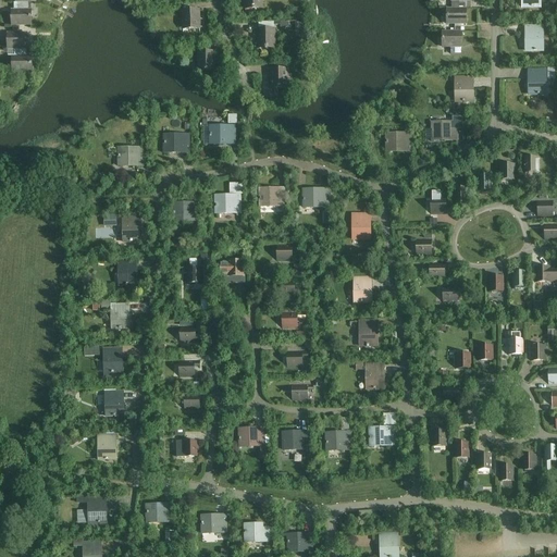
[(447,24),(466,24),(466,9),(447,9),(447,24)]
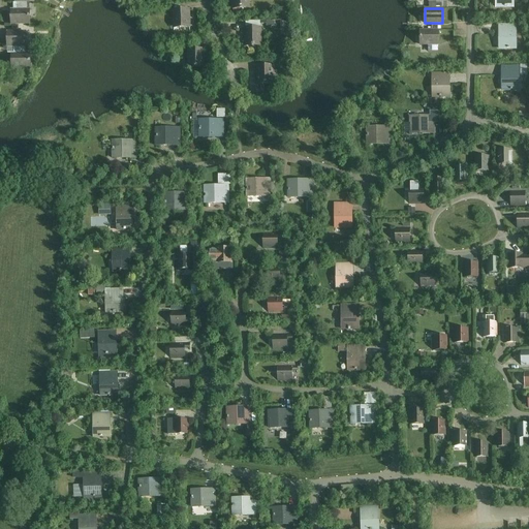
[(11,10),(11,24),(29,24),(29,9),(11,10)]
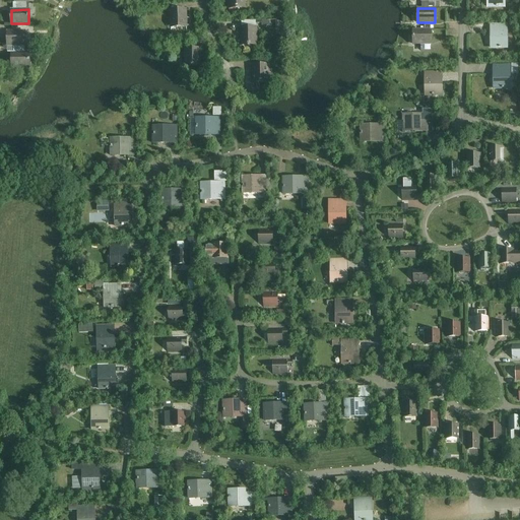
[(170,11),(170,26),(186,26),(186,11),(170,11)]
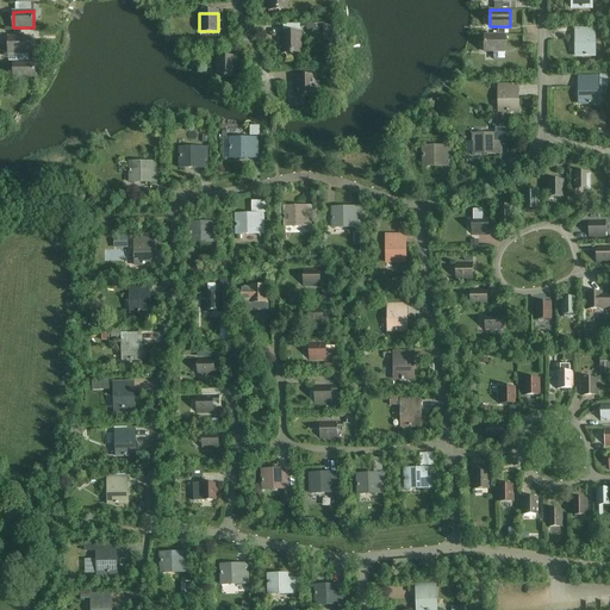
[(604,29),(598,29),(598,27),(587,27),(587,30),(576,30),(576,56),(595,56),(595,32),(597,32),(597,35),(604,35),(604,29)]
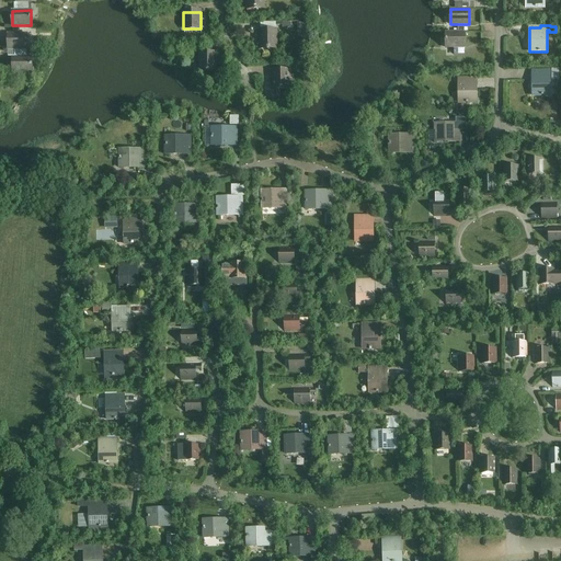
[(259,32),(259,47),(276,47),(276,31),(259,32)]
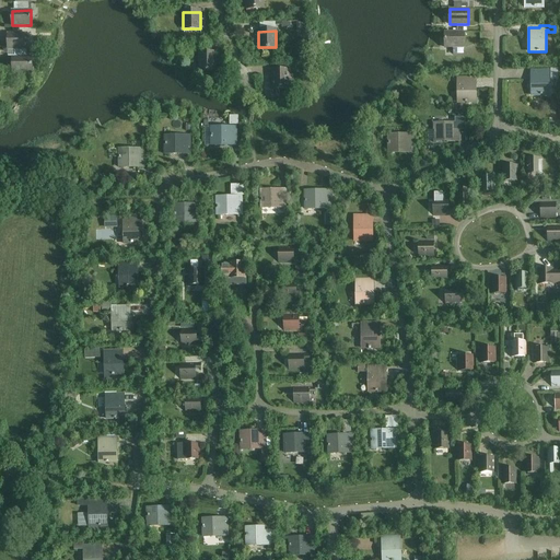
[(453,56),(464,56),(464,33),(445,33),(444,47),(453,48),(453,56)]
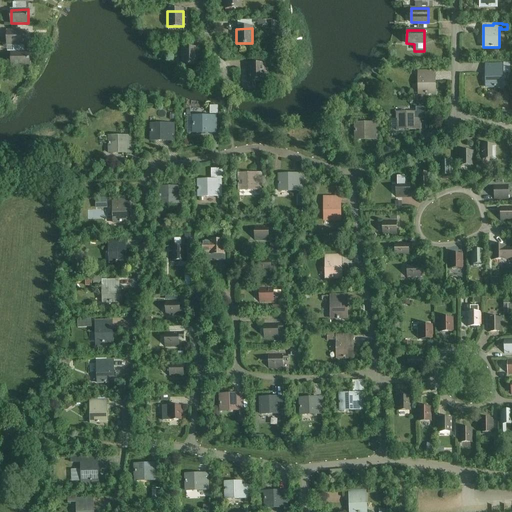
[(7,31),(7,45),(25,45),(24,31),(7,31)]
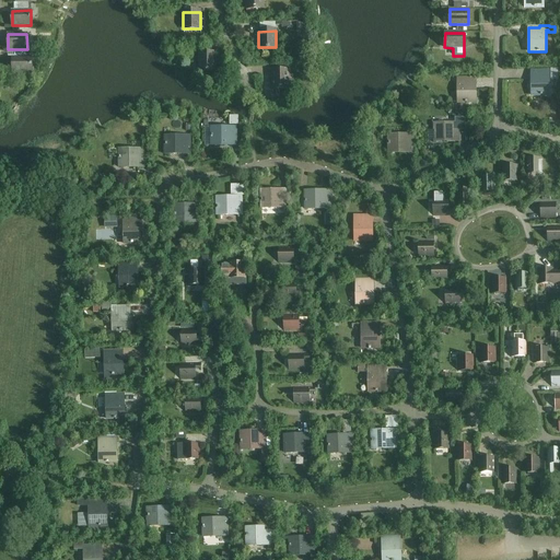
[(198,54),(199,70),(216,70),(216,54),(198,54)]
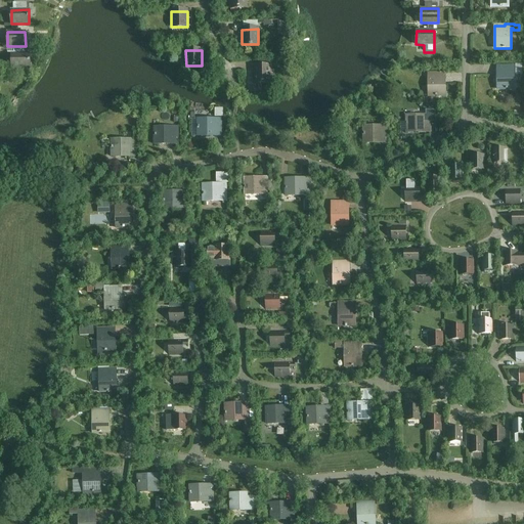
[(11,53),(11,68),(30,68),(30,53),(11,53)]
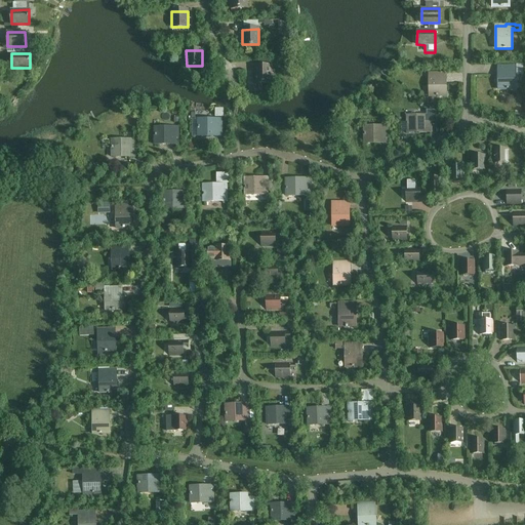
[(295,62),(285,62),(285,71),(295,71),(295,62)]
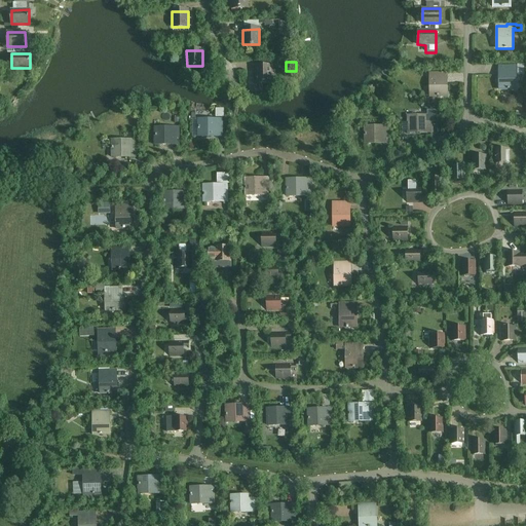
[(255,67),(255,82),(271,82),(271,67),(255,67)]
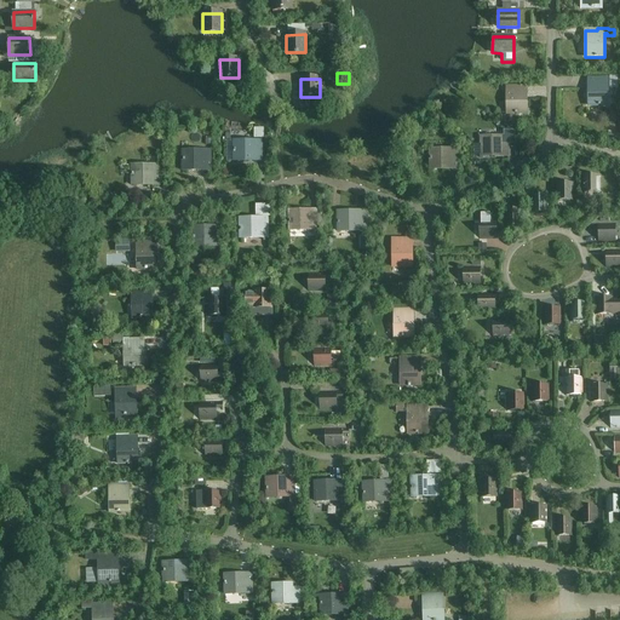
[(587,79),(587,107),(607,105),(607,79),(587,79)]
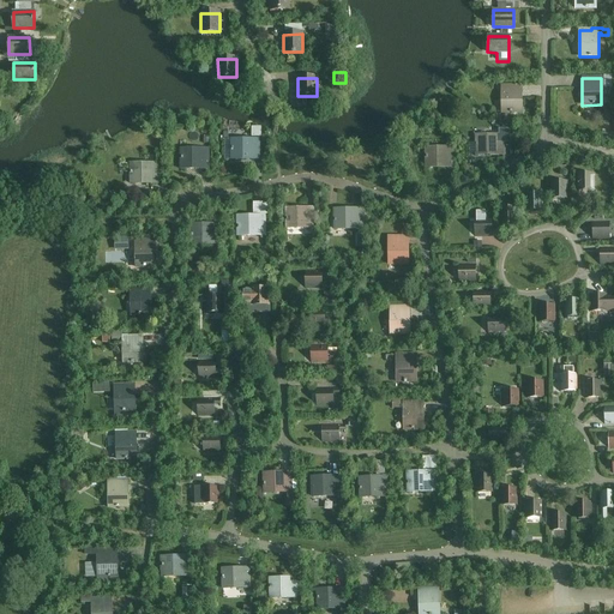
[(501,86),(501,113),(521,113),(521,86),(501,86)]
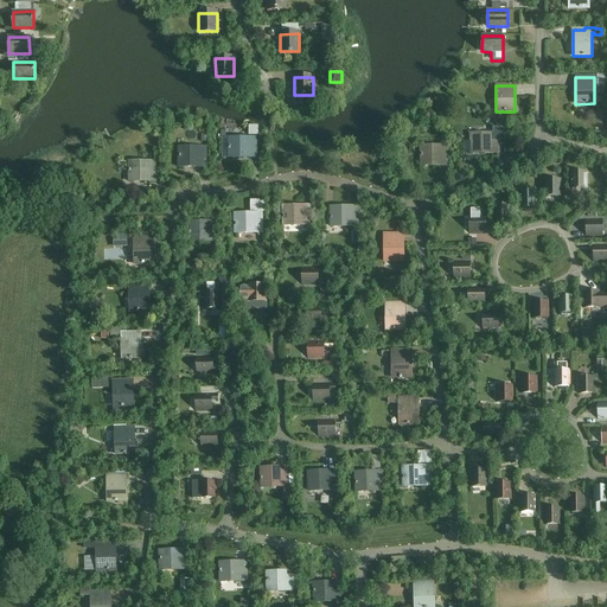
[(259,136),(259,126),(249,126),(248,136),(259,136)]
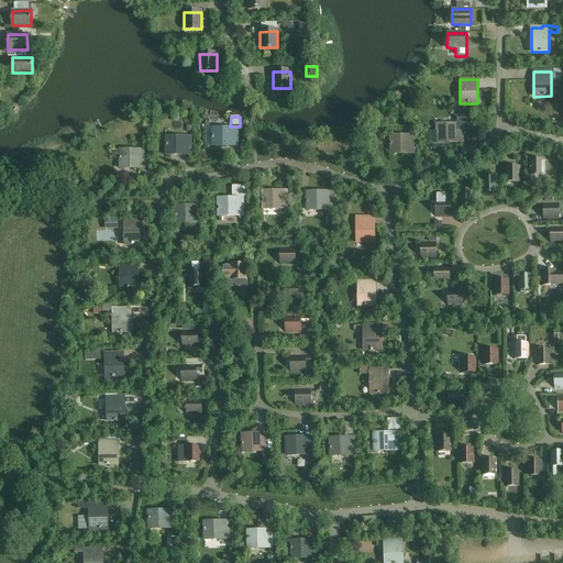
[(236,129),(210,129),(210,122),(205,122),(205,138),(212,138),(212,146),(236,145),(236,129)]
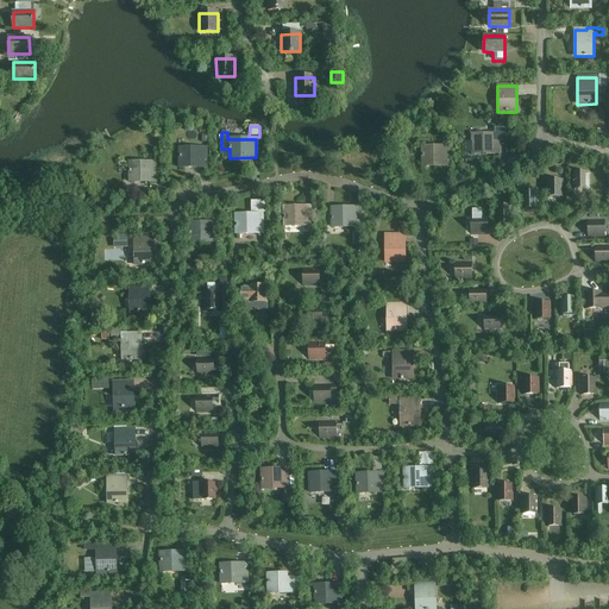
[(472,135),(472,154),(498,154),(498,135),(472,135)]
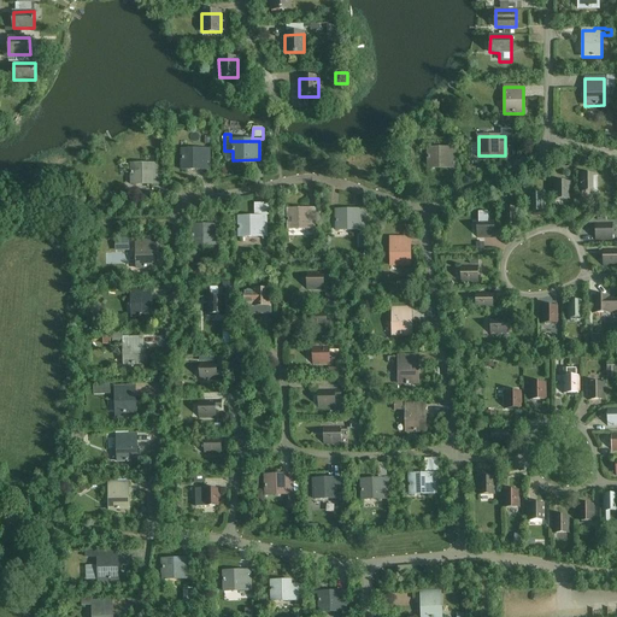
[(428,150),(428,169),(454,168),(454,150),(428,150)]
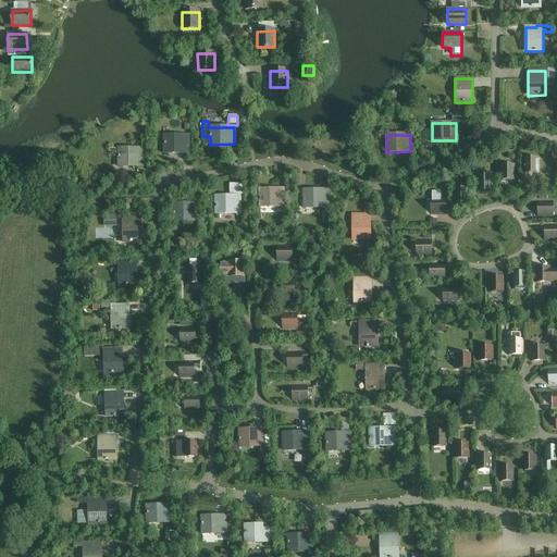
[(164,136),(164,153),(188,153),(188,136),(164,136)]
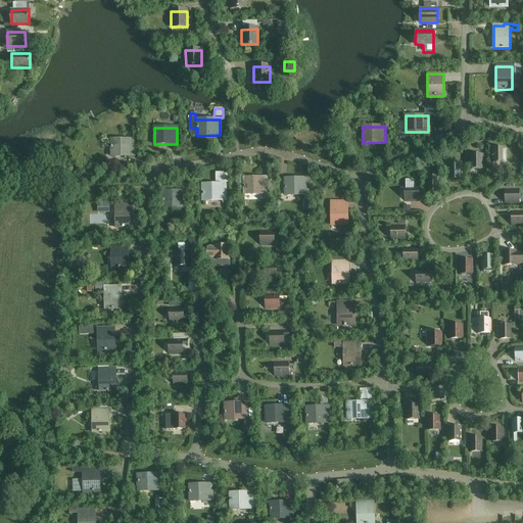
[(110,140),(110,156),(133,156),(133,140),(110,140)]
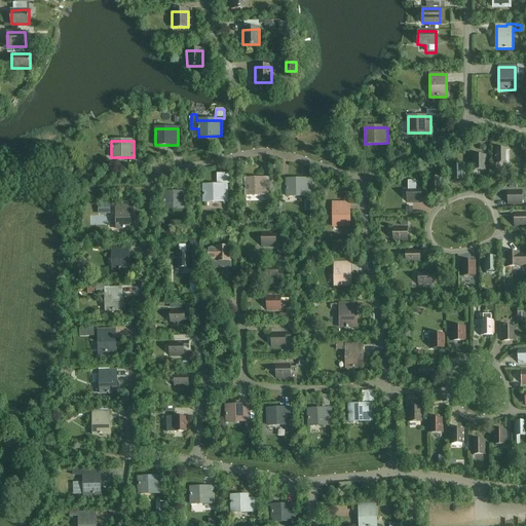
[(493,150),(493,163),(509,162),(509,149),(493,150)]
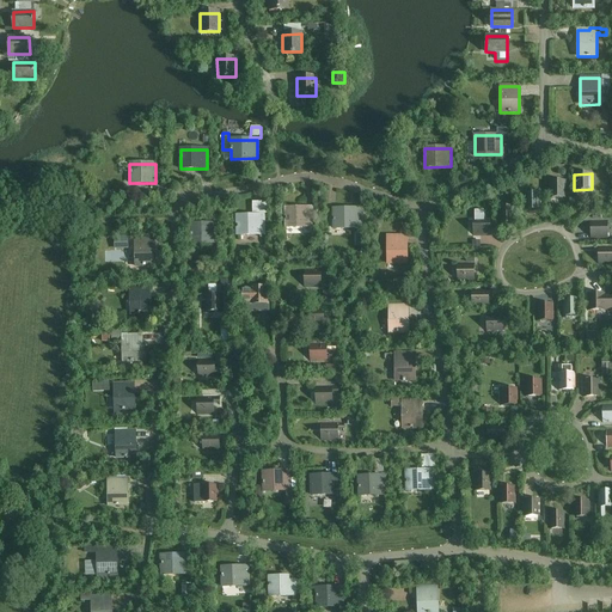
[(549,182),(549,197),(567,197),(567,182),(549,182)]
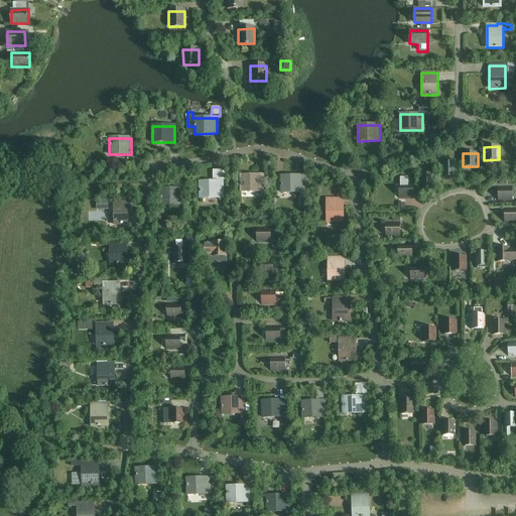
[(440,163),(440,176),(456,176),(456,163),(440,163)]
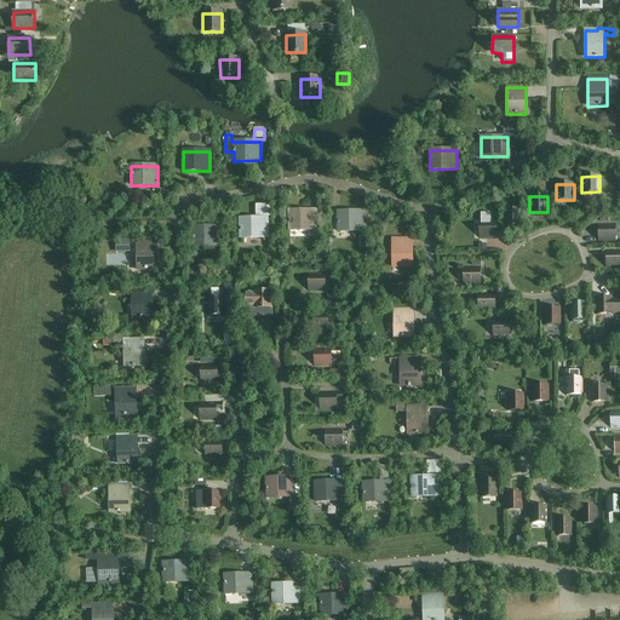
[(504,211),(504,227),(521,225),(521,210),(504,211)]
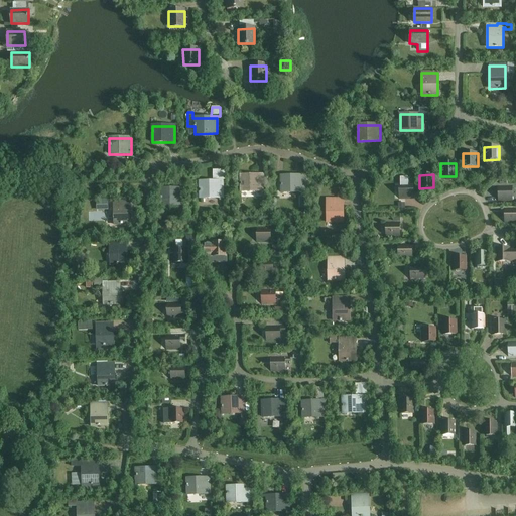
[(240,176),(241,192),(263,191),(262,175),(240,176)]
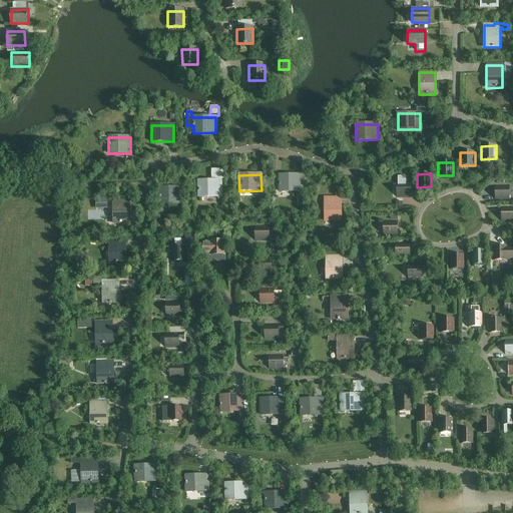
[(280,175),(280,191),(302,191),(302,175),(280,175)]
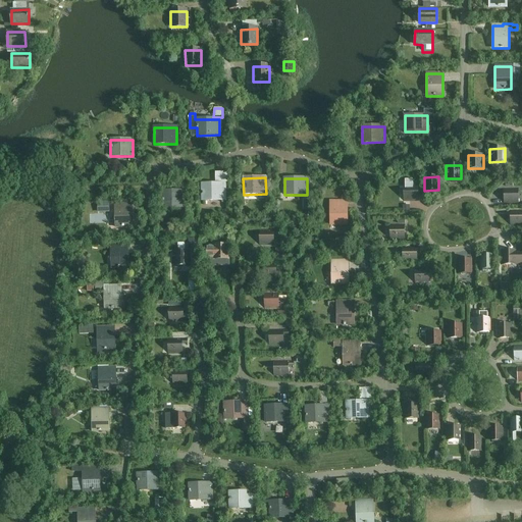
[(416,186),(413,186),(413,180),(405,180),(405,186),(404,186),(404,201),(417,201),(416,186)]
